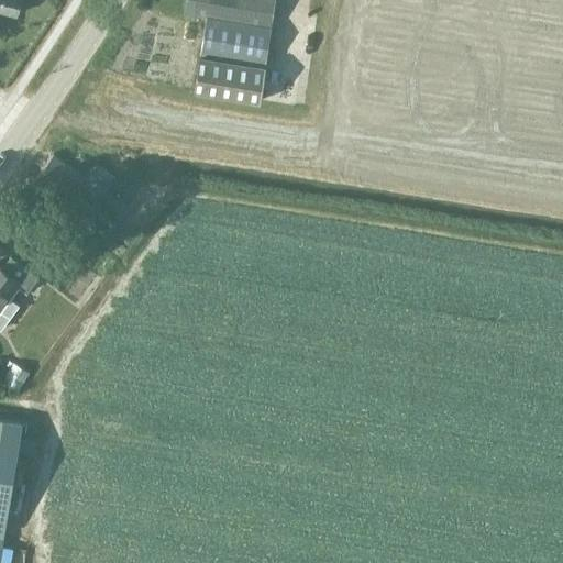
[(0,0),(0,10),(19,15),(23,0),(0,0)]
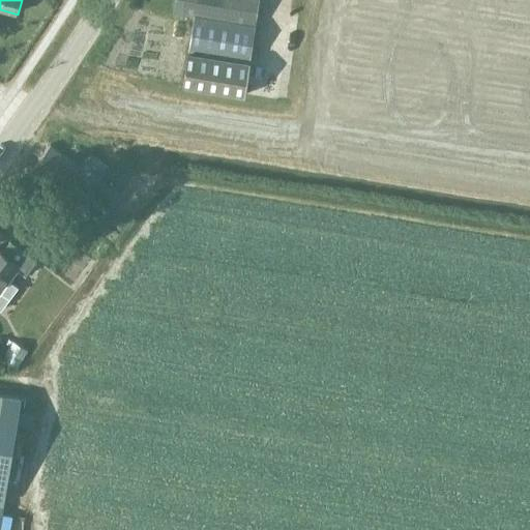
[(177,0),(175,11),(256,26),(260,0),(177,0)]
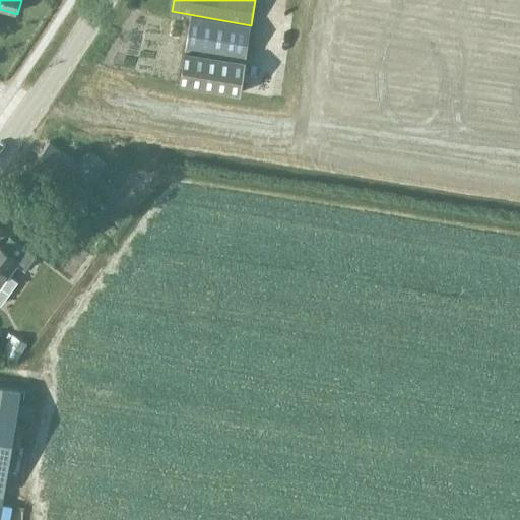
[(245,62),(251,25),(190,16),(185,52),(179,85),(240,95),(245,62)]
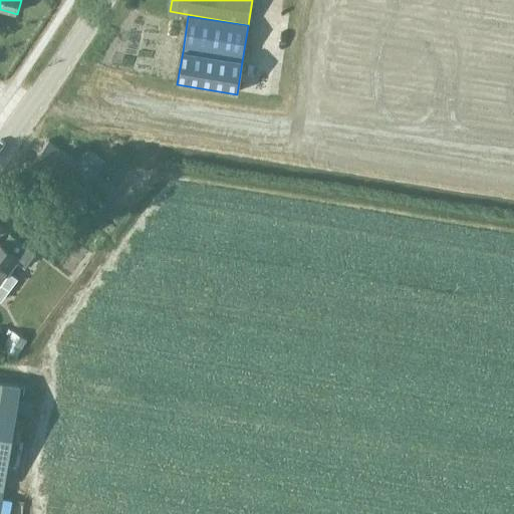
[(48,140),(30,165),(93,212),(111,187),(95,176),(105,163),(82,146),(73,159),(48,140)]
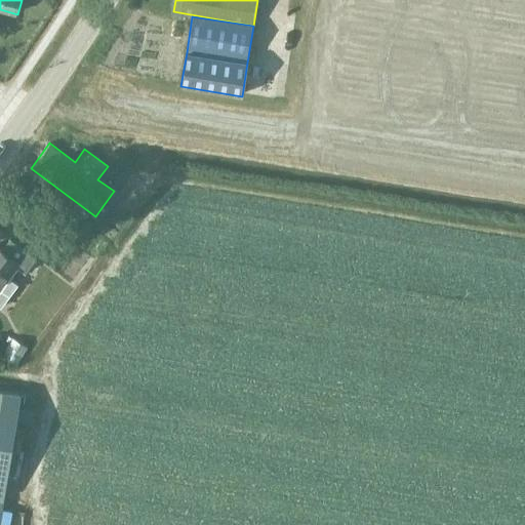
[(25,274),(36,258),(10,239),(2,250),(0,249),(0,308),(0,309),(17,285),(8,278),(15,267),(25,274)]
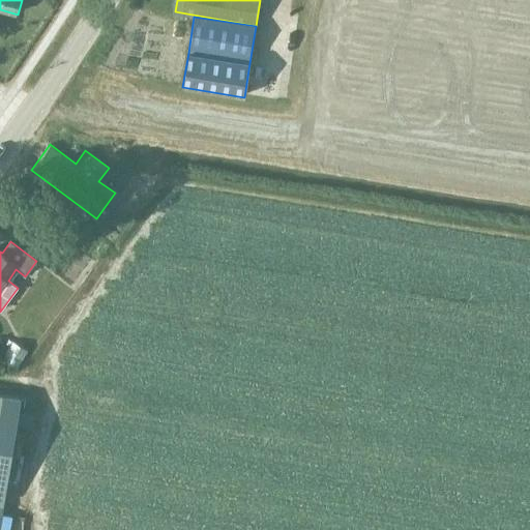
[(0,503),(3,504),(4,498),(18,421),(33,424),(35,412),(20,409),(22,399),(0,394),(0,503)]
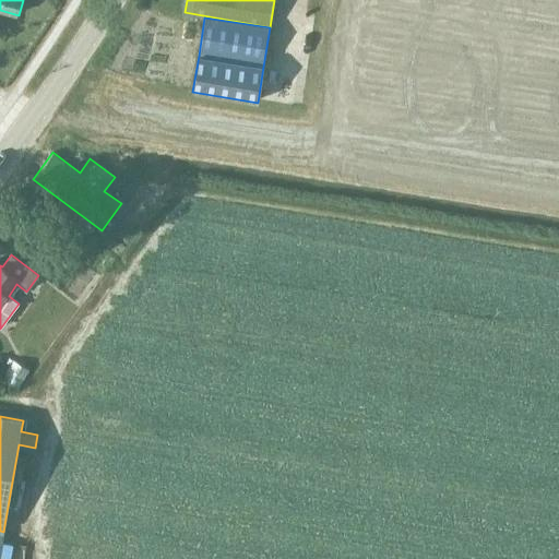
[(7,558),(26,558),(27,538),(9,537),(7,558)]
